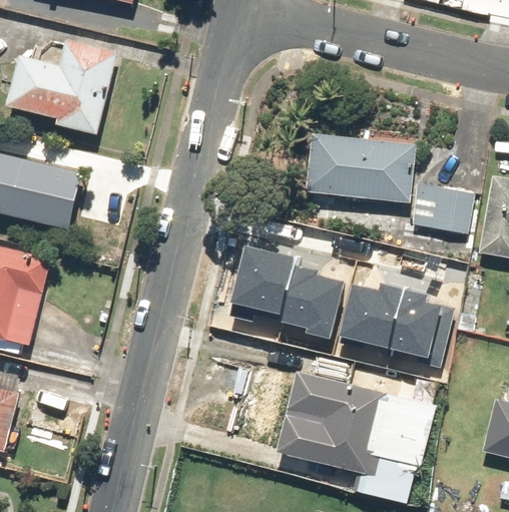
[(4,110),(56,121),(54,129),(98,138),(115,52),(63,42),(58,64),(15,56),(4,110)]
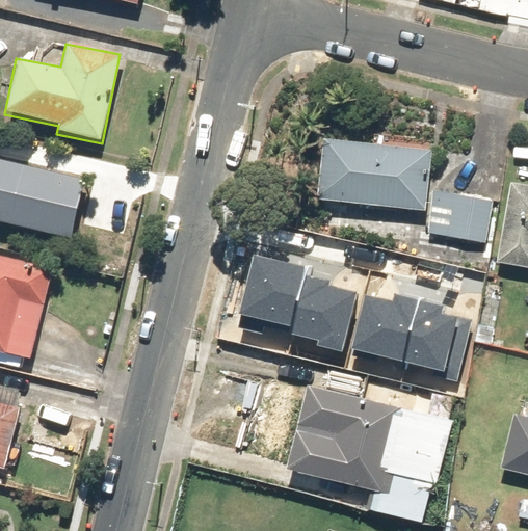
[(322,138),(316,200),(425,211),(431,149),(322,138)]
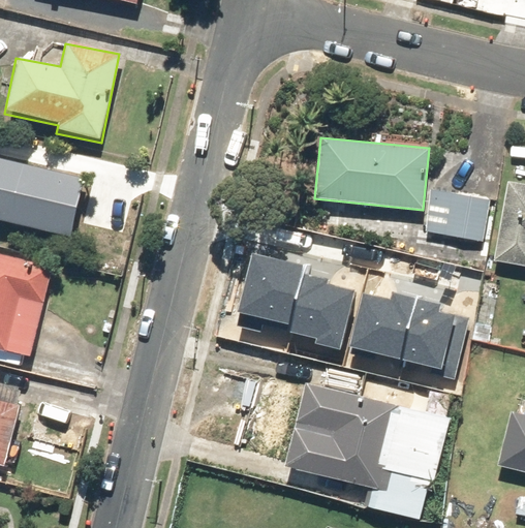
[(83,179),(0,161),(0,222),(70,238),(83,179)]
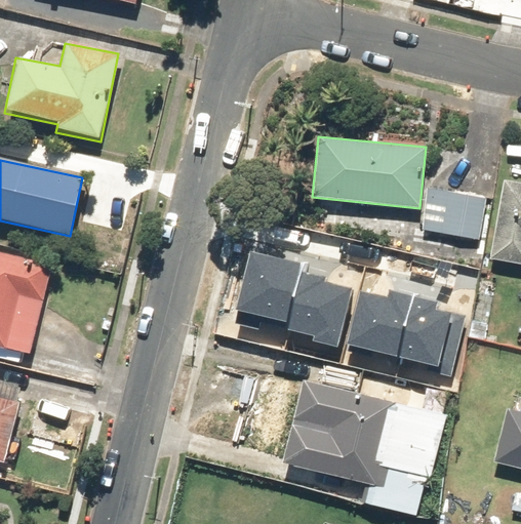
[(520,183),(502,179),(487,260),(520,267),(520,183)]
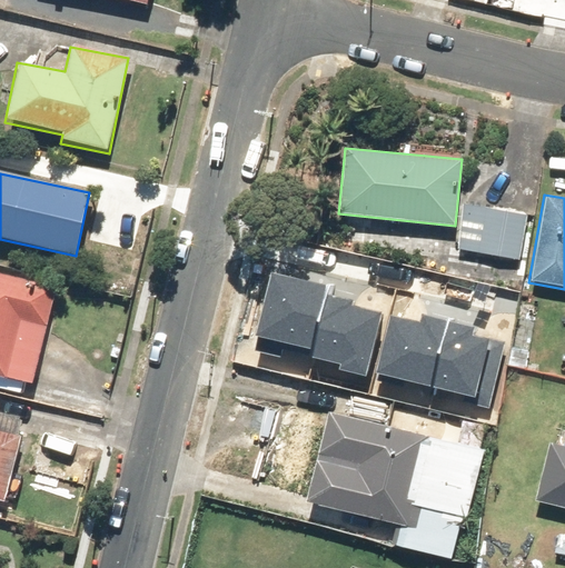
[(524,211),(462,202),(455,249),(517,257),(524,211)]
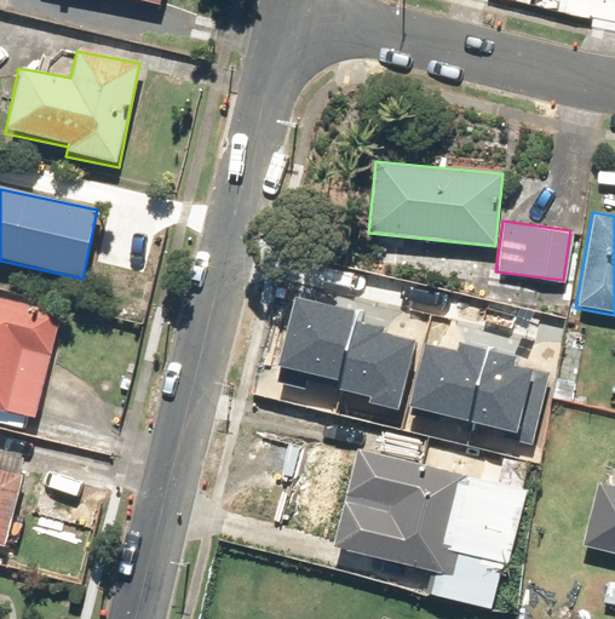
[(293,294),(272,379),(302,387),(305,372),(338,380),(351,322),(354,309),(293,294)]
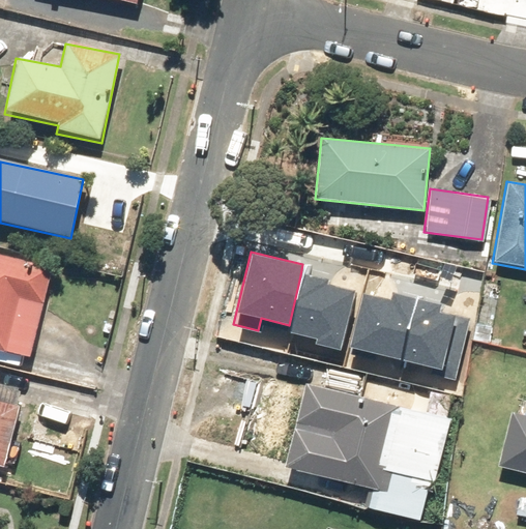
[(0,352),(28,360),(52,271),(0,257),(0,352)]
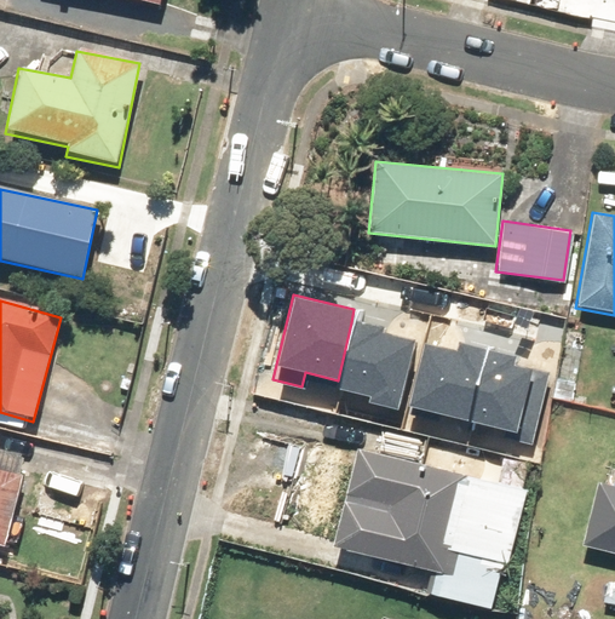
[(378,328),(351,322),(338,380),(337,389),(365,396),(363,402),(396,410),(412,343),(377,334),(378,328)]
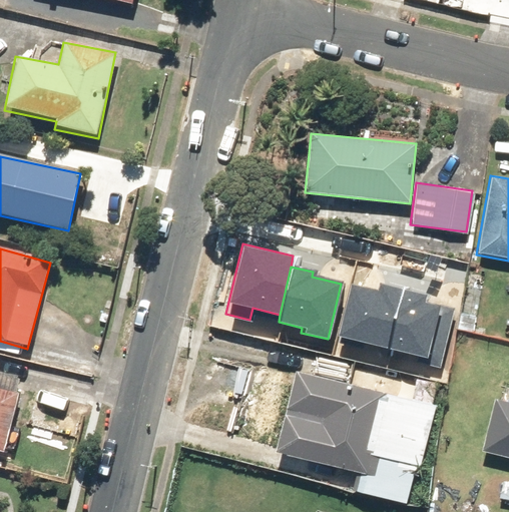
[(350,284),(336,335),(386,348),(401,290),(378,283),(375,291),(350,284)]
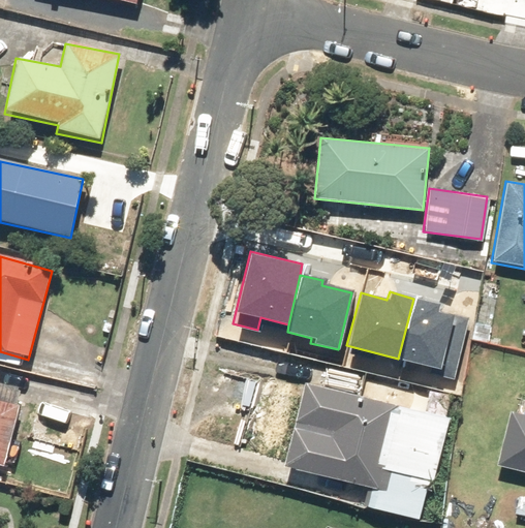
[(398,359),(449,372),(463,319),(436,313),(438,305),(413,299),(398,359)]
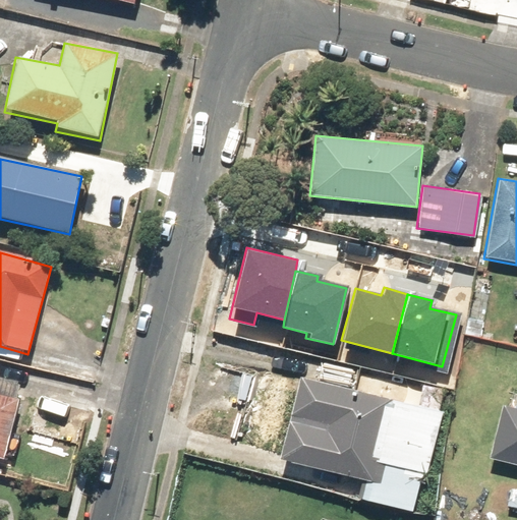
[(301,374),(280,457),(362,478),(357,498),(414,513),(442,412),(301,374)]
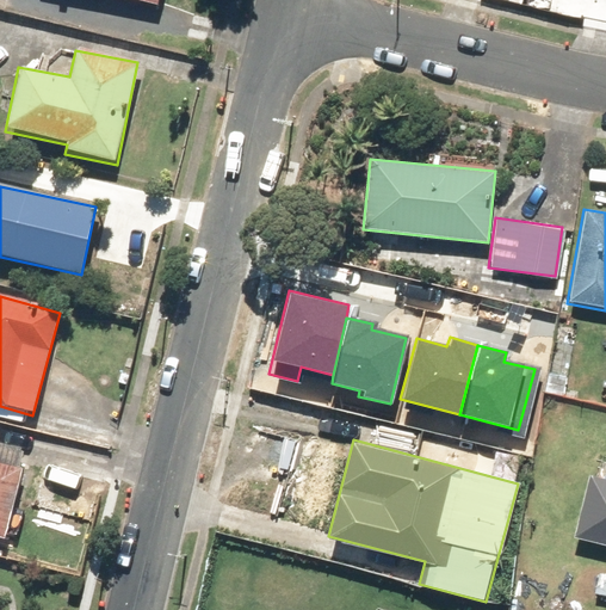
[(0,536),(5,537),(25,451),(0,444),(0,536)]
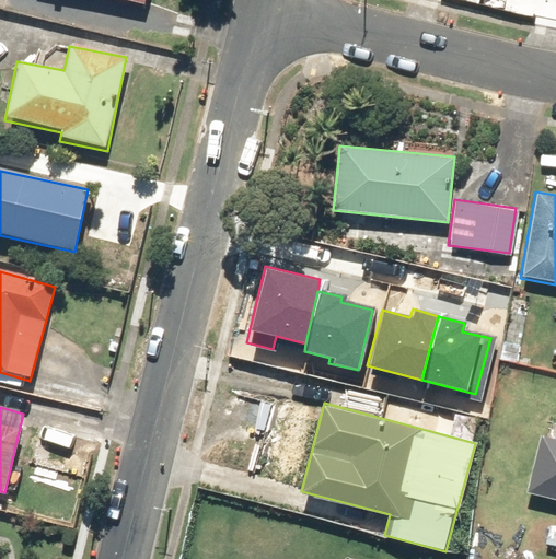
[(555,437),(539,432),(524,493),(555,501),(555,437)]
